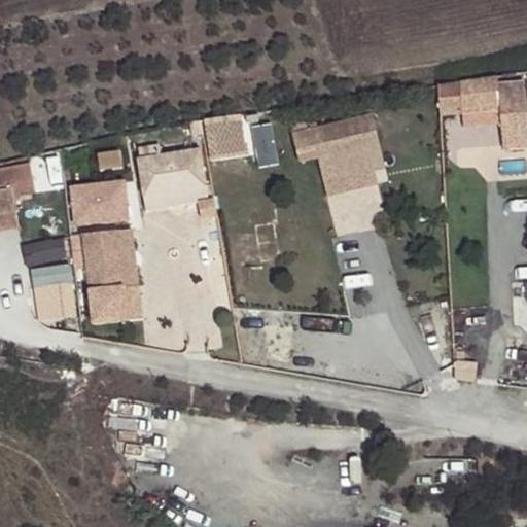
[(494,76),(437,85),(440,117),(460,115),(497,112),(498,123),(500,151),(526,149),(522,81),(495,83),(494,76)]
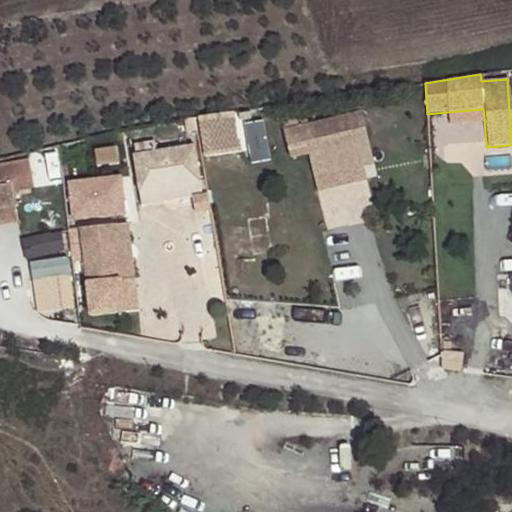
[(483,109),(447,112),(447,122),(484,119),(483,109)]
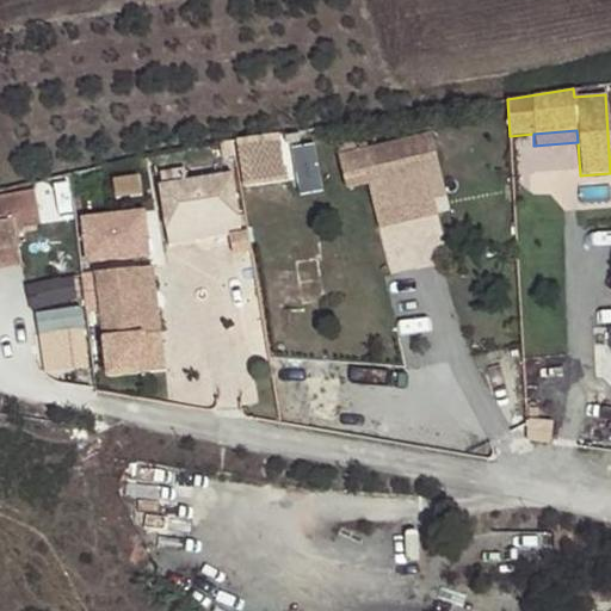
[(431,133),(339,156),(346,187),(366,181),(374,210),(432,195),(426,167),(438,164),(431,133)]
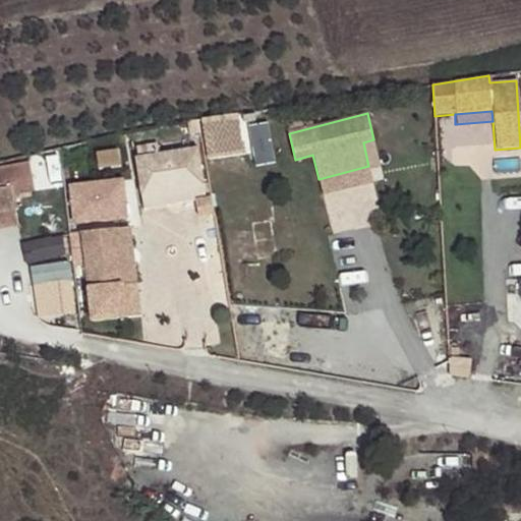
[(236,114),(218,117),(219,138),(238,135),(236,114)]
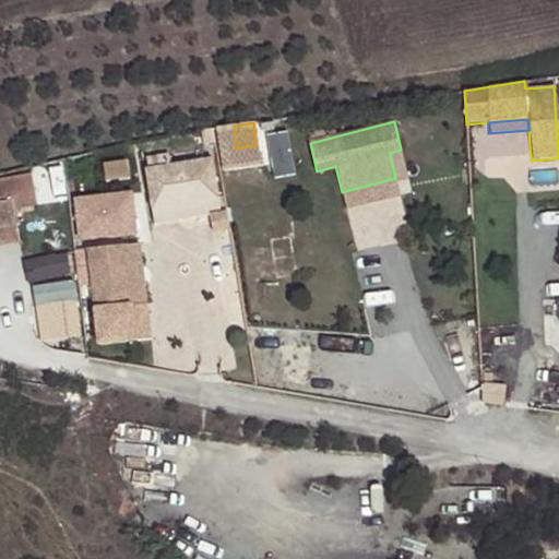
[(390,153),(395,178),(407,175),(401,150),(390,153)]
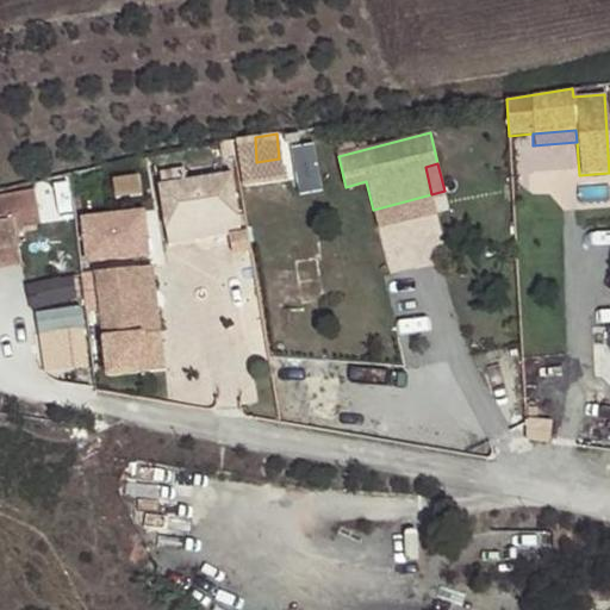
[(160,175),(162,236),(238,231),(236,170),(160,175)]
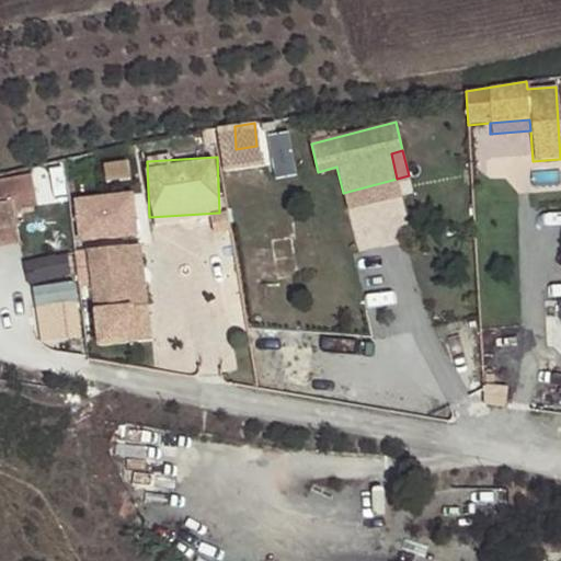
[(35,197),(32,176),(0,182),(0,228),(16,226),(13,210),(12,202),(35,197)]
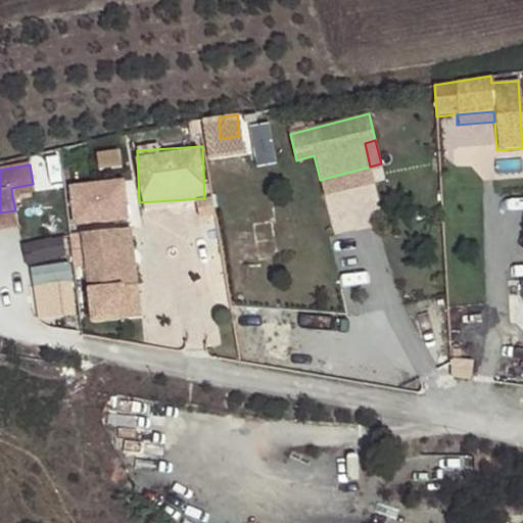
[(370,167),(320,180),(324,194),(374,181),(370,167)]
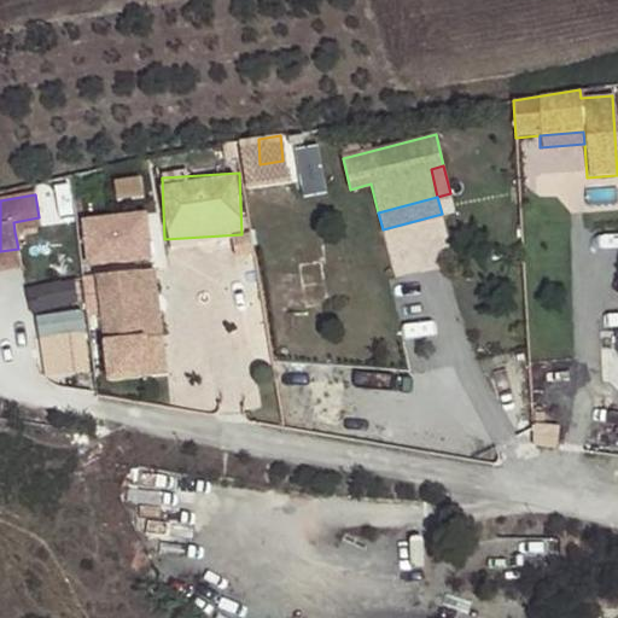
[(394,239),(401,272),(458,260),(448,215),(413,222),(415,234),(394,239)]
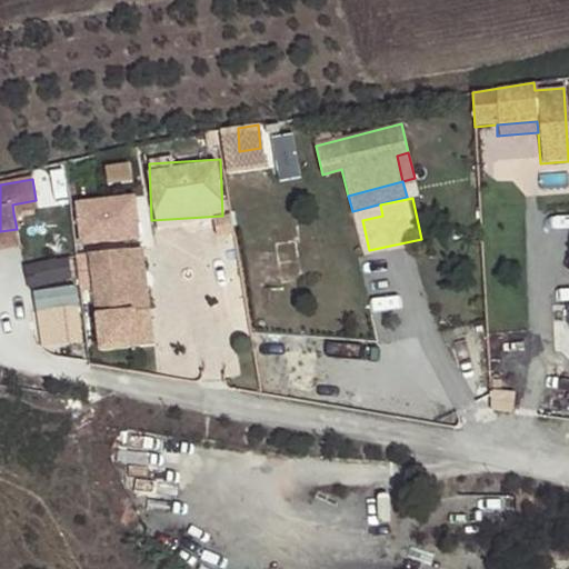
[(12,205),(13,213),(37,209),(36,200),(12,205)]
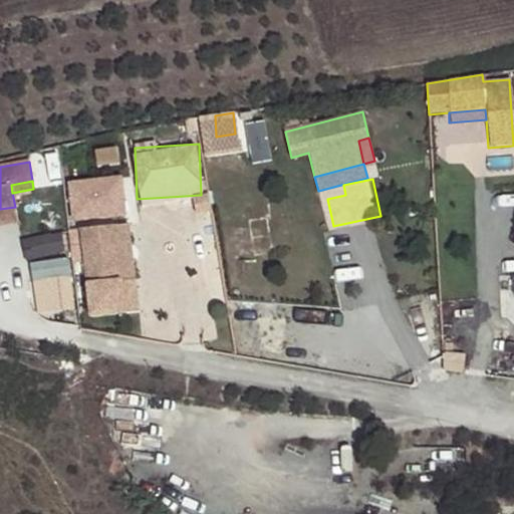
[(80,182),(69,183),(72,219),(98,217),(95,192),(81,193),(80,182)]
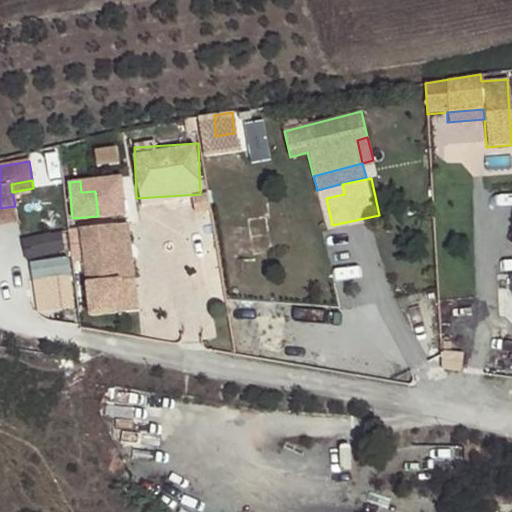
[(15,206),(0,208),(0,223),(17,221),(15,206)]
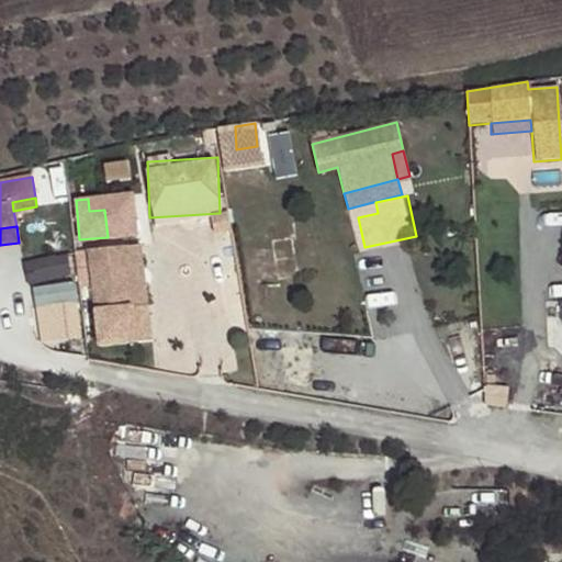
[(139,244),(125,246),(133,306),(147,304),(139,244)]
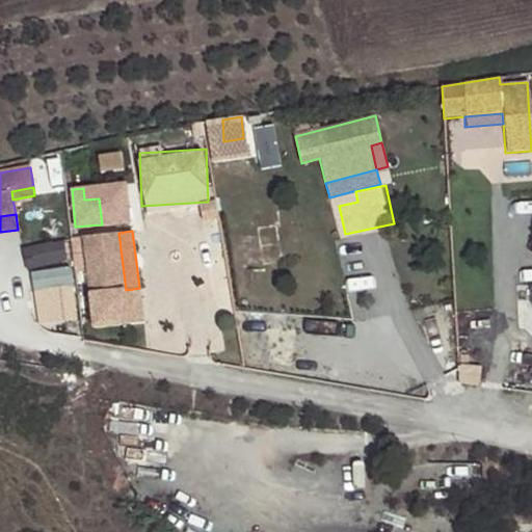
[(118,233),(83,237),(90,293),(124,290),(126,290),(118,233)]
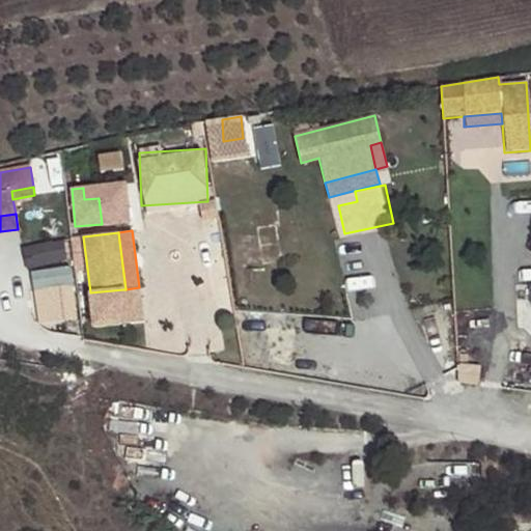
[(126,289),(123,289),(128,323),(143,320),(139,287),(126,289)]
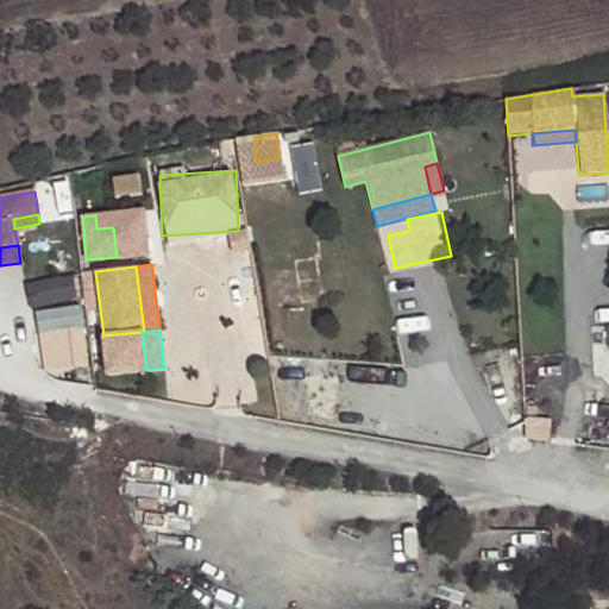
[(142,332),(104,336),(108,375),(146,370),(142,332)]
